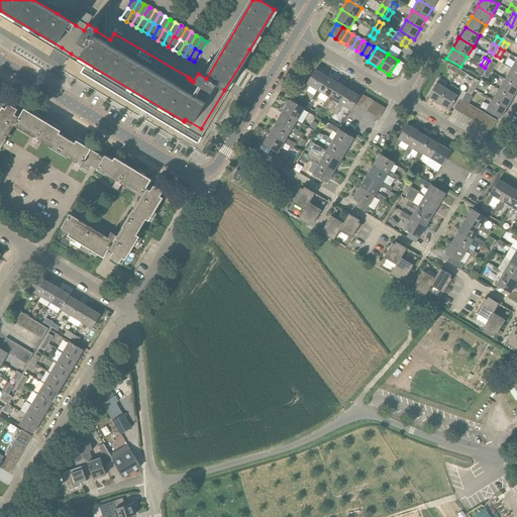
[(488,69),(492,72),(496,65),(492,62),(488,69)]
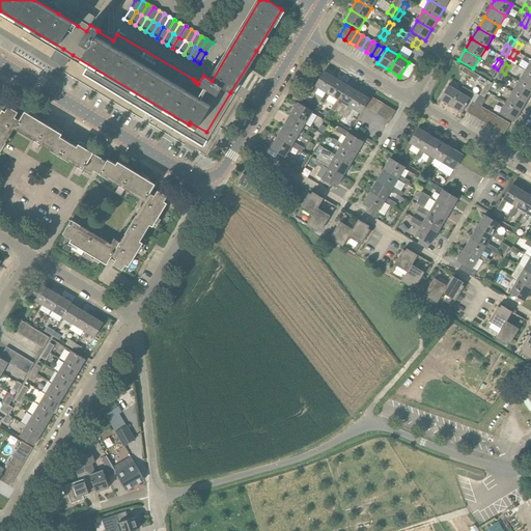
[(488,74),(494,77),(498,70),(494,66),(488,74)]
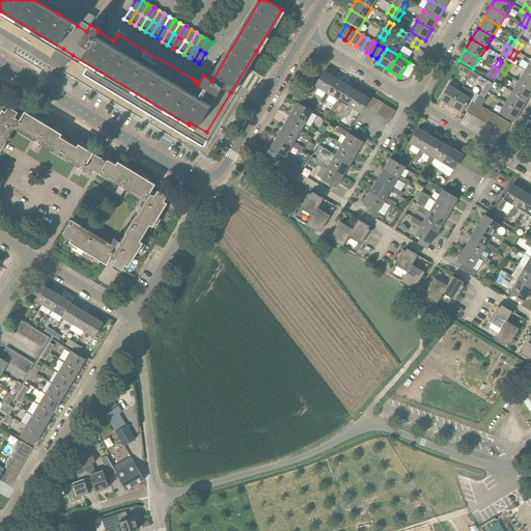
[(462,72),(469,76),(472,72),(465,67),(462,72)]
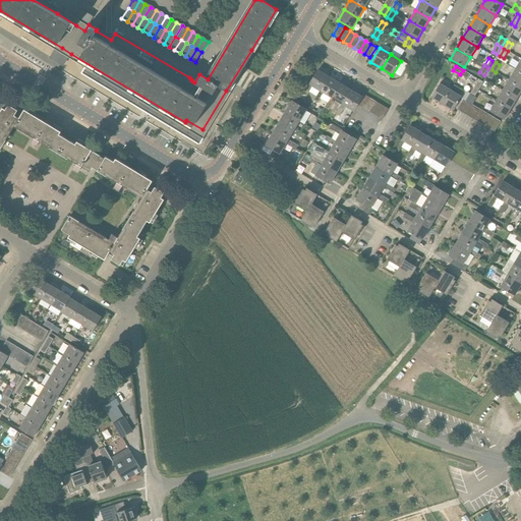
[(486,76),(491,79),(496,72),(491,69),(486,76)]
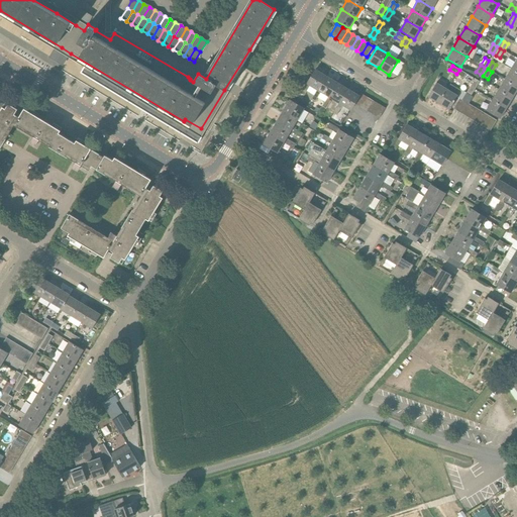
[(505,80),(516,86),(516,72),(511,69),(505,80)]
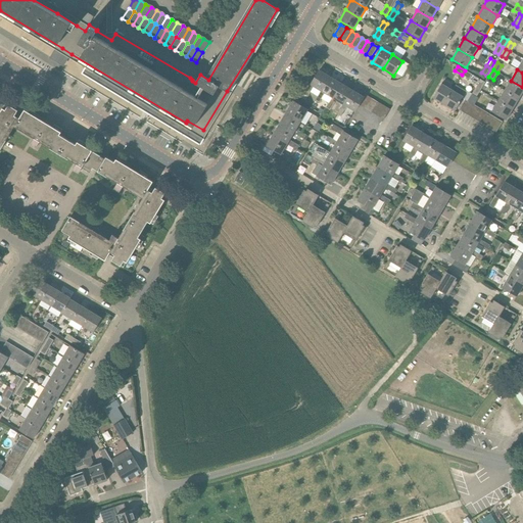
[(314,88),(321,92),(330,77),(319,70),(304,95),(307,97),(314,88)]
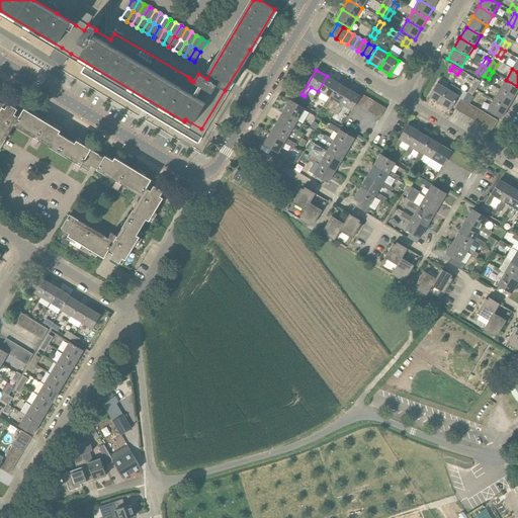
[(457,74),(464,79),(467,74),(460,70),(457,74)]
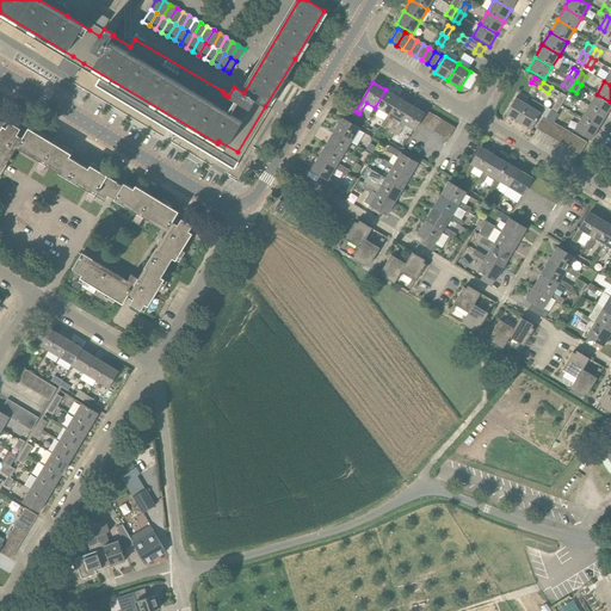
[(380,110),(387,115),(397,98),(386,90),(375,107),(368,118),(372,121),(380,110)]
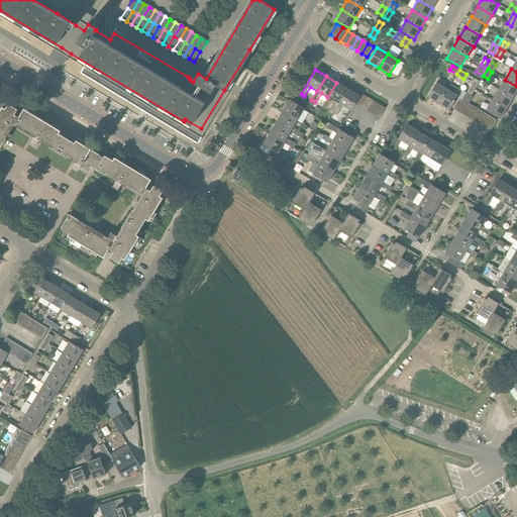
[(471,86),(476,89),(480,82),(476,79),(471,86)]
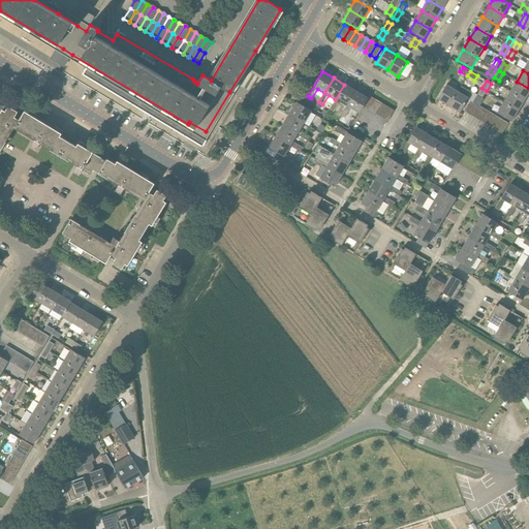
[(510,92),(525,101),(528,93),(528,88),(517,82),(510,92)]
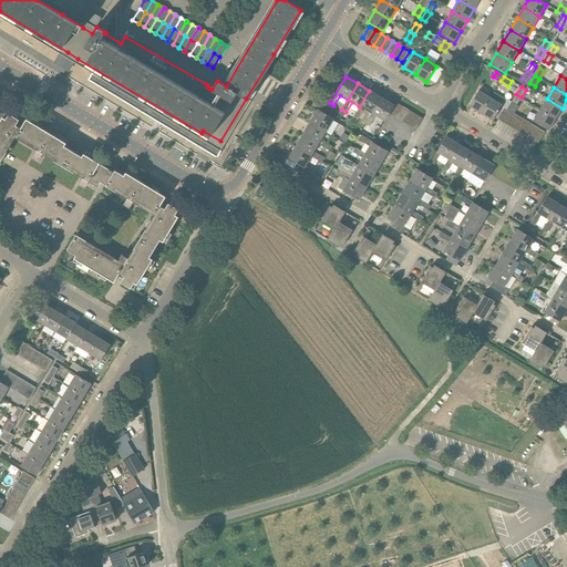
[(369,91),(359,106),(371,114),(381,98),(369,91)]
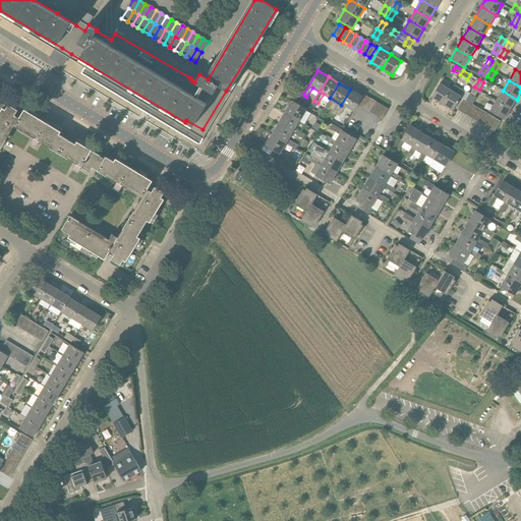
[(431,98),(442,105),(451,91),(440,83),(431,98)]
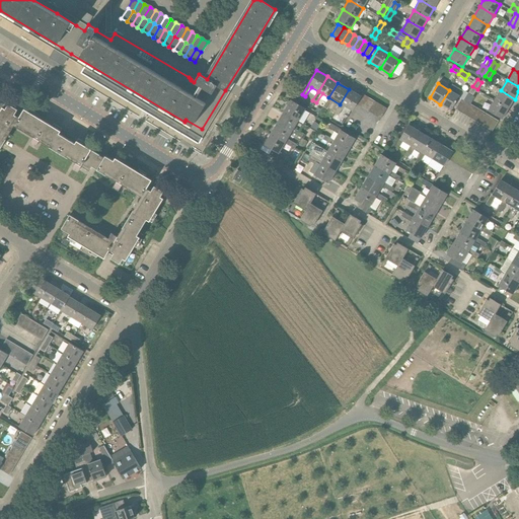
[(449,90),(440,104),(451,110),(459,96),(463,90),(453,84),(449,90)]
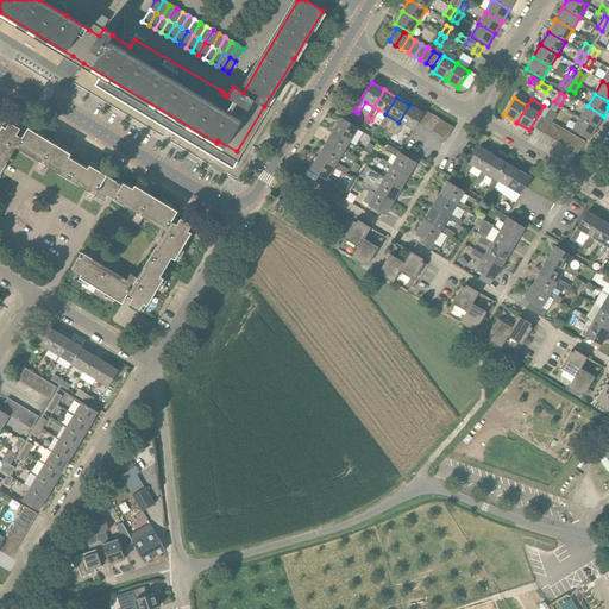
[(550,110),(554,113),(560,105),(554,101),(550,110)]
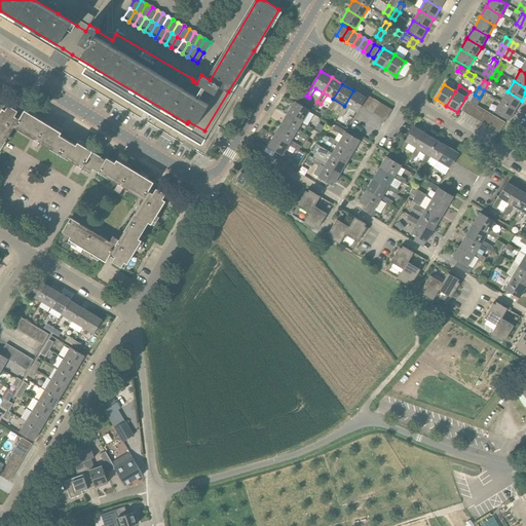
[(353,90),(344,106),(357,113),(362,106),(368,110),(374,100),(367,96),(366,99),(353,90)]
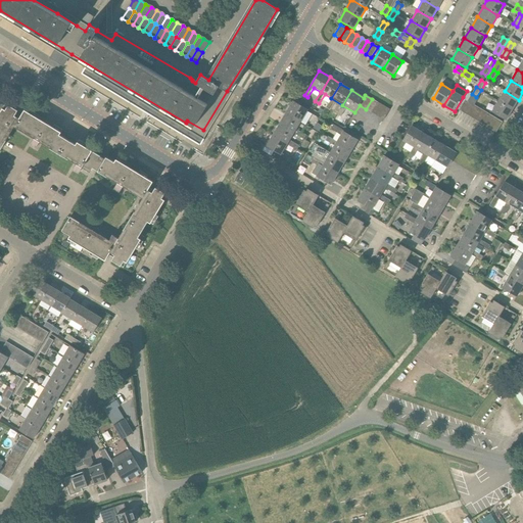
[(497,101),(512,110),(519,100),(505,91),(497,101)]
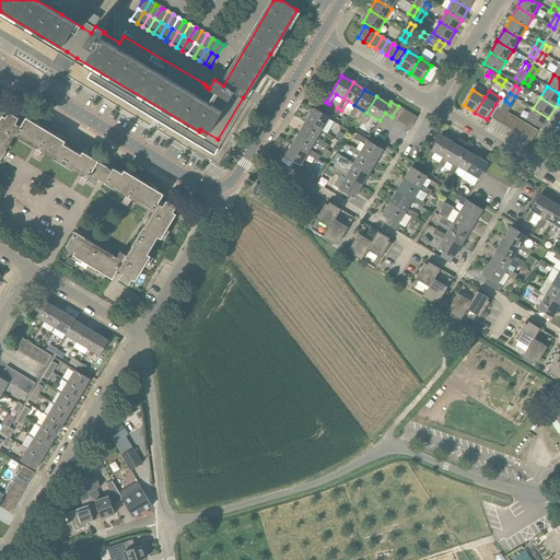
[(392,117),(398,120),(405,109),(398,106),(392,117)]
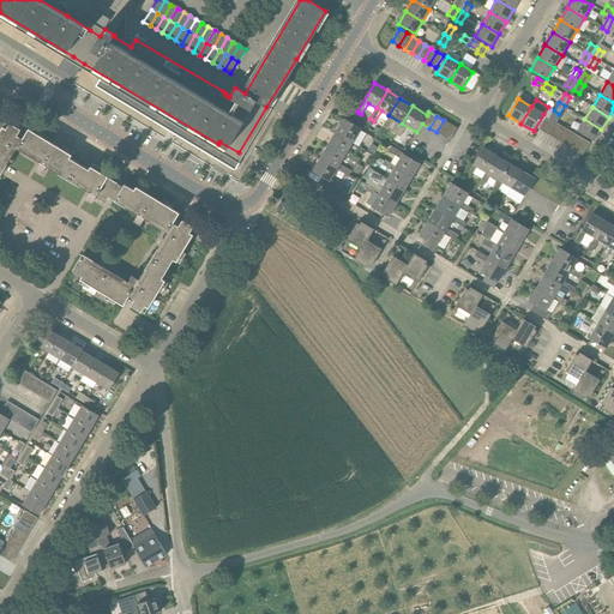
[(539,130),(545,133),(552,121),(546,118),(539,130)]
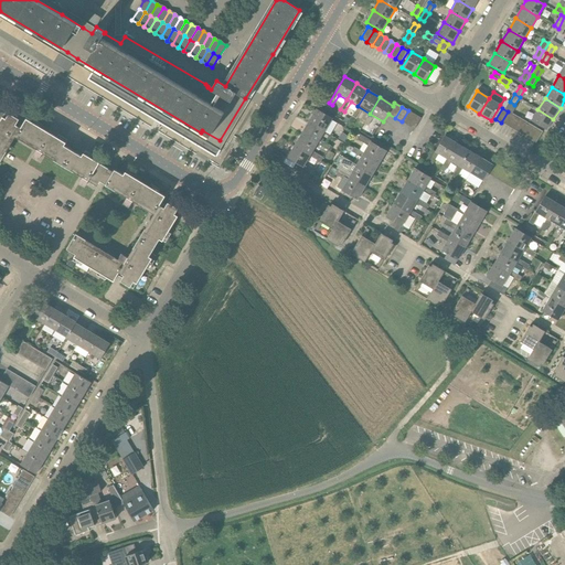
[(309,123),(324,132),(332,119),(317,109),(309,123)]
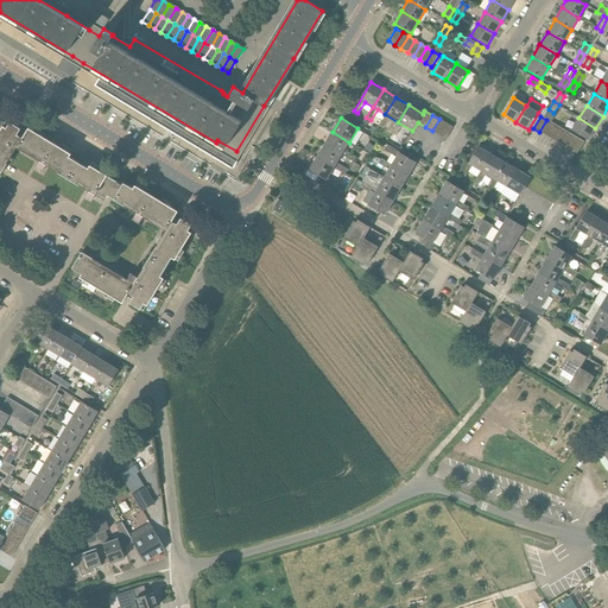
[(595,128),(578,118),(571,131),(588,140),(595,128)]
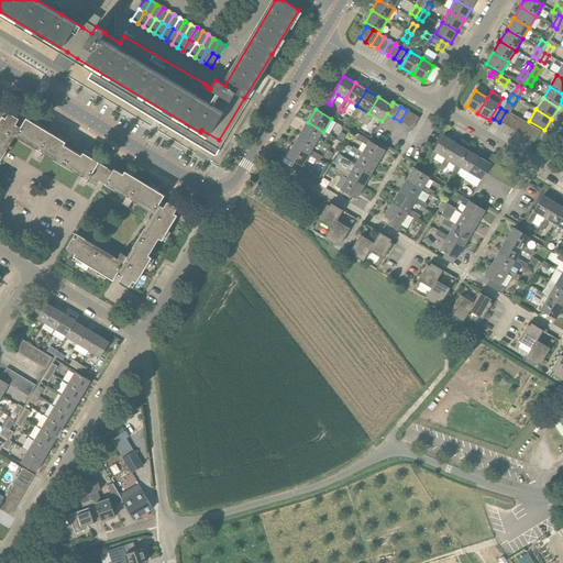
[(400,121),(407,125),(414,114),(407,110),(400,121)]
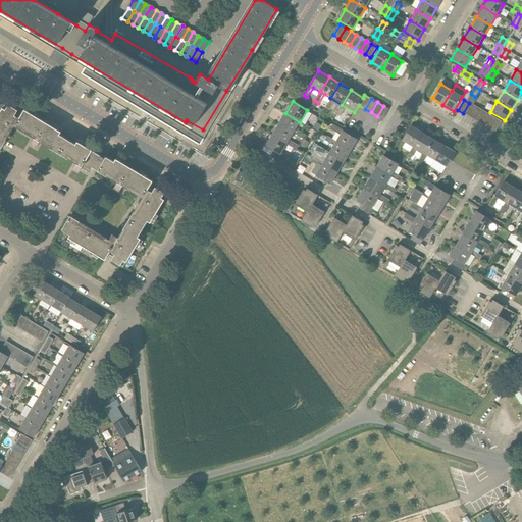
[(463,113),(468,116),(475,106),(469,103),(463,113)]
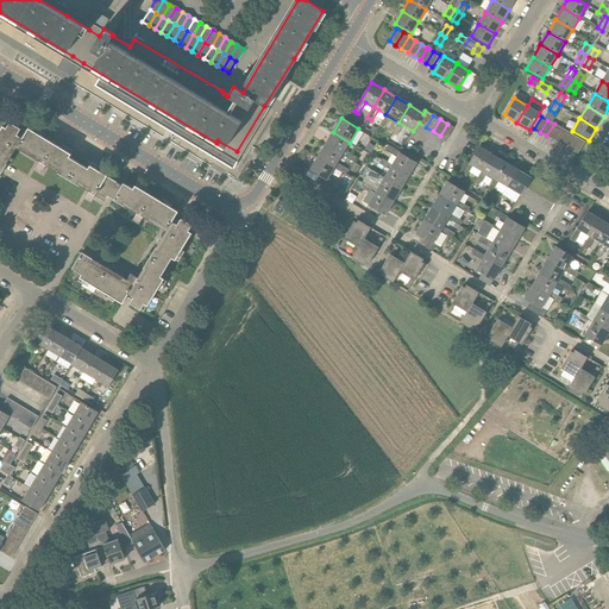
[(167,268),(173,258),(176,261),(183,246),(192,233),(189,231),(193,225),(181,219),(177,225),(175,224),(173,221),(179,212),(165,203),(151,195),(138,188),(136,186),(133,189),(124,183),(120,188),(115,184),(117,182),(107,176),(92,167),(90,165),(88,169),(79,163),(69,157),(71,155),(70,154),(55,144),(41,136),(29,129),(23,138),(19,137),(17,136),(20,129),(10,123),(6,129),(2,126),(0,131),(0,174),(0,175),(7,164),(10,159),(6,158),(12,150),(13,146),(29,156),(33,158),(36,156),(42,159),(36,169),(39,170),(42,173),(48,163),(60,170),(58,174),(69,180),(80,187),(81,183),(90,189),(85,199),(92,202),(96,193),(107,199),(108,196),(113,200),(125,206),(126,203),(129,205),(138,211),(132,220),(136,221),(139,224),(143,217),(154,223),(169,233),(167,237),(159,249),(156,248),(156,249),(150,258),(144,267),(138,278),(132,275),(130,277),(126,283),(114,276),(102,269),(90,263),(93,259),(82,252),(71,269),(81,275),(80,278),(81,280),(92,286),(104,293),(117,300),(123,305),(129,294),(133,297),(130,303),(142,311),(145,305),(148,306),(156,293),(164,280),(161,277),(167,268)]
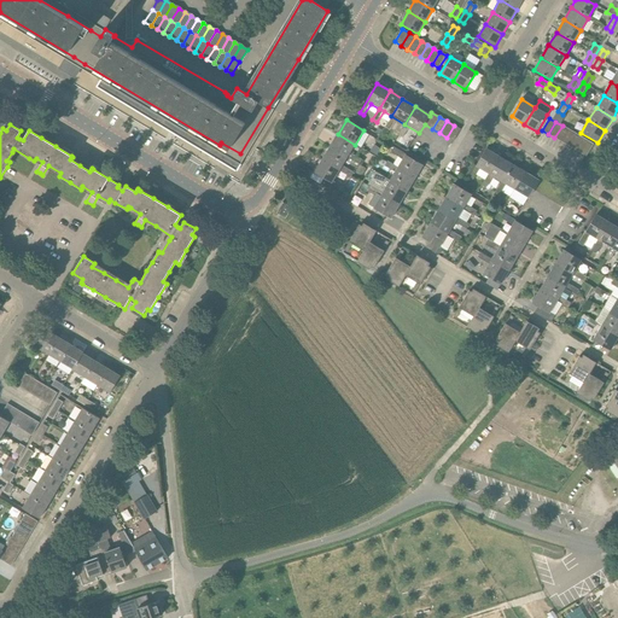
[(447,138),(454,141),(461,129),(454,126),(447,138)]
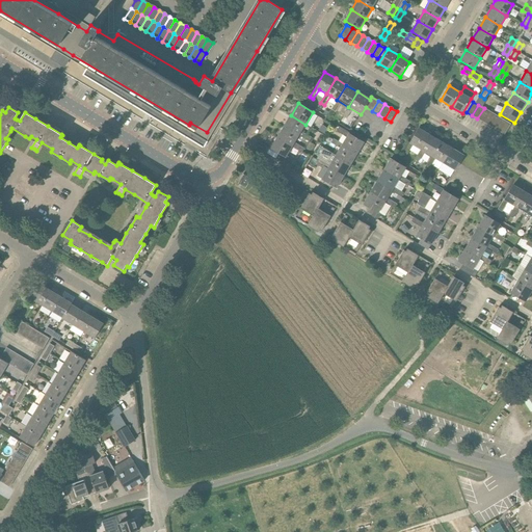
[(477,118),(483,122),(489,111),(484,108),(477,118)]
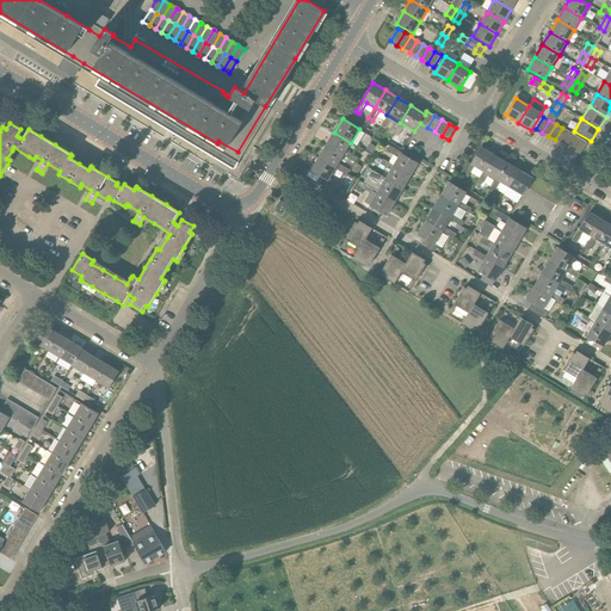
[(555,140),(561,143),(568,131),(562,128),(555,140)]
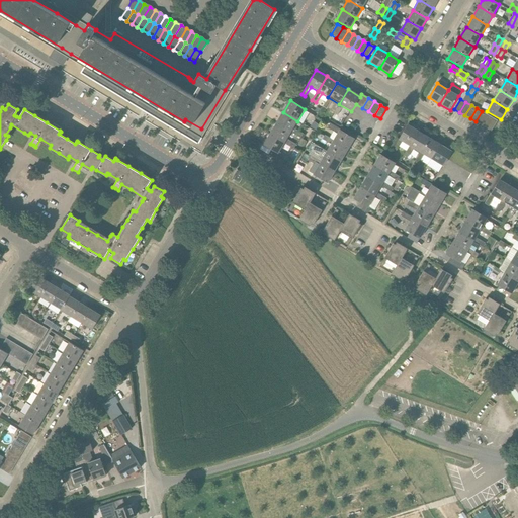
[(476,121),(481,125),(487,114),(482,111),(476,121)]
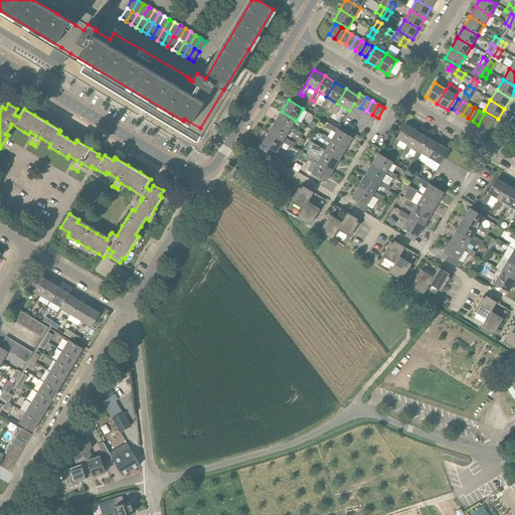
[(275,123),(290,132),(296,121),(282,112),(275,123)]
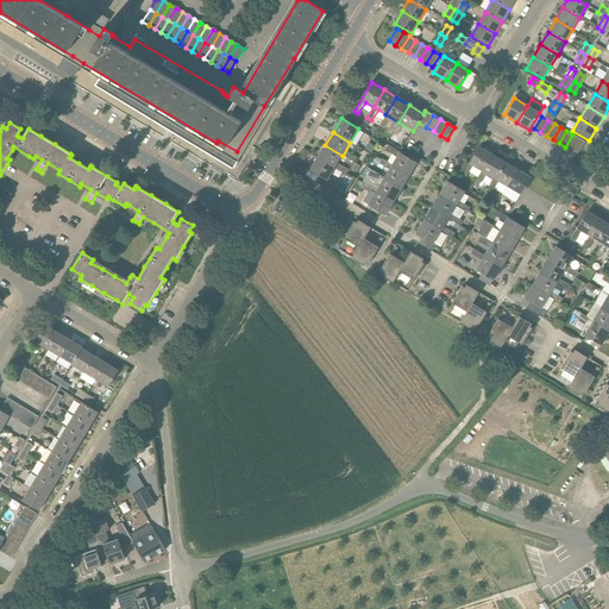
[(565,148),(571,151),(578,138),(572,135),(565,148)]
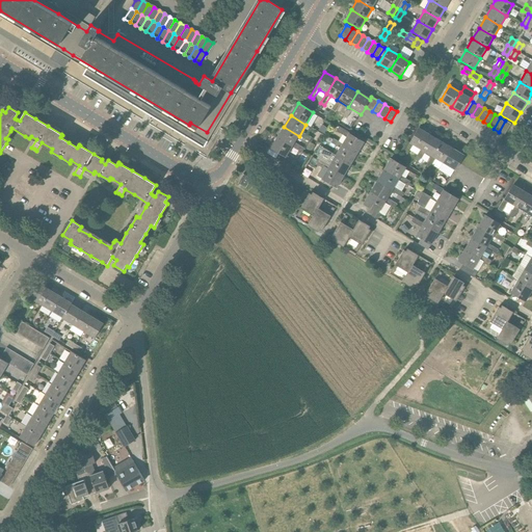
[(499,132),(504,135),(511,124),(505,121),(499,132)]
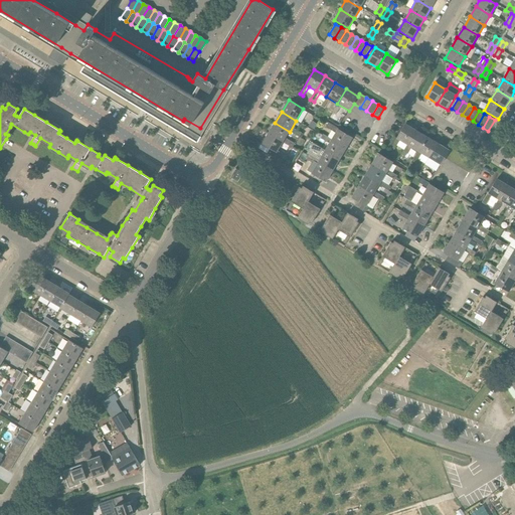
[(269,134),(283,143),(290,132),(275,123),(269,134)]
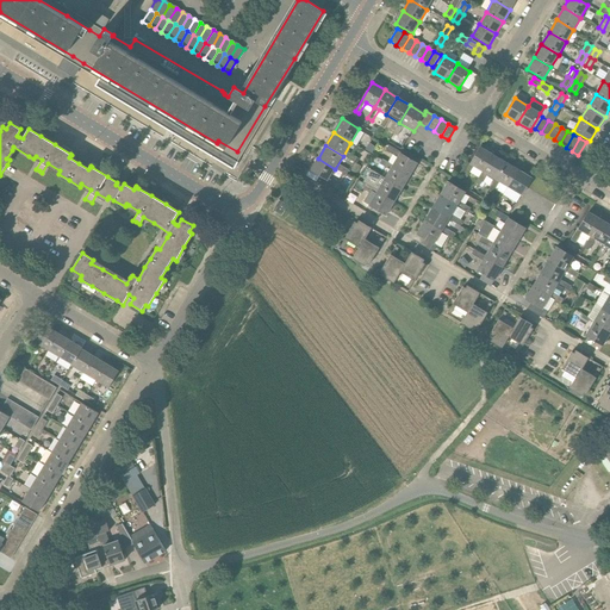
[(410,175),(417,163),(400,154),(400,153),(390,147),(386,150),(397,157),(393,165),(410,175)]
